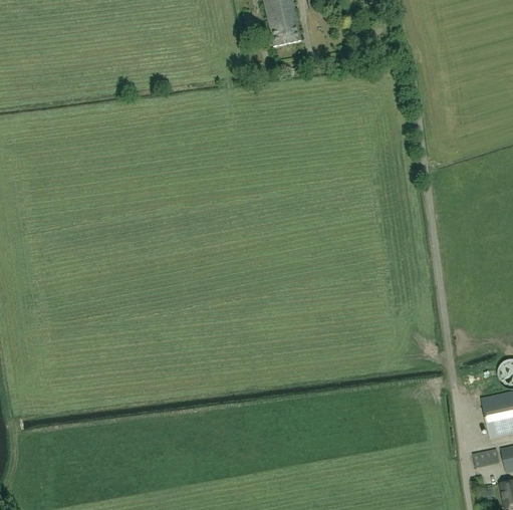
[(262,0),(272,44),(300,38),(291,0),(262,0)]
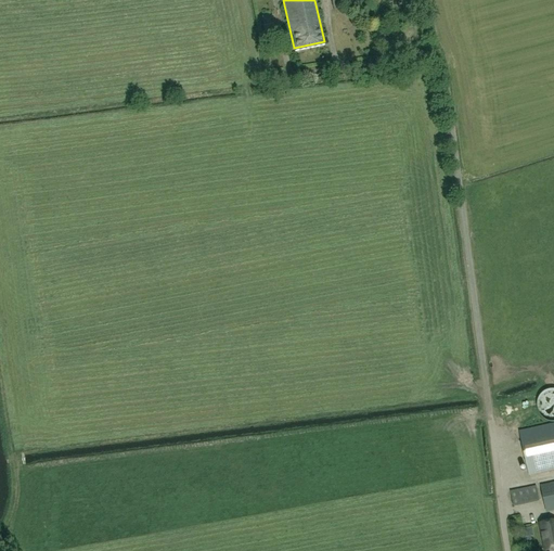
[(262,23),(266,36),(274,34),(272,21),(262,23)]
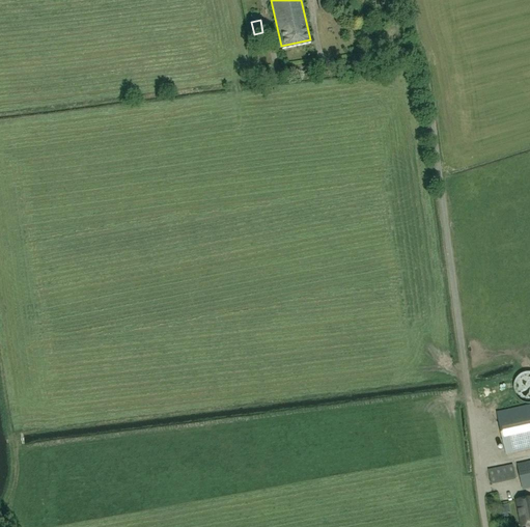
[(529,386),(528,377),(517,379),(520,390),(529,387),(529,386)]
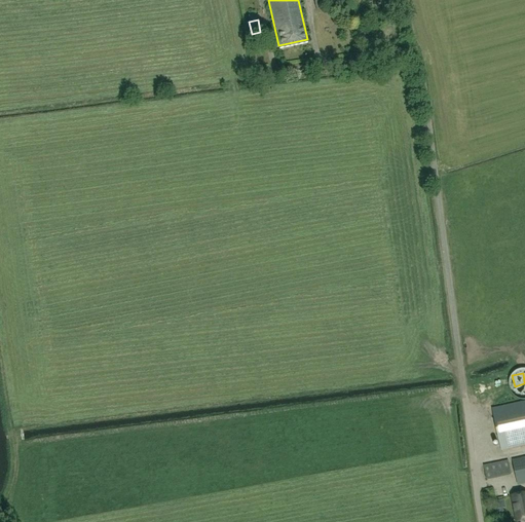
[(524,398),(491,405),(500,447),(524,442),(524,398)]
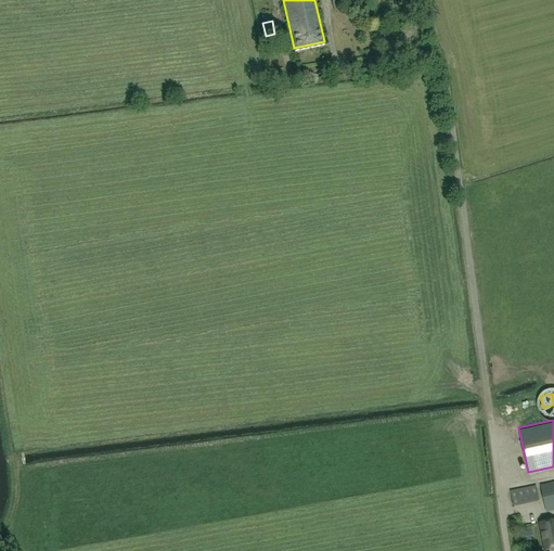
[(553,507),(553,478),(540,483),(545,509),(553,507)]
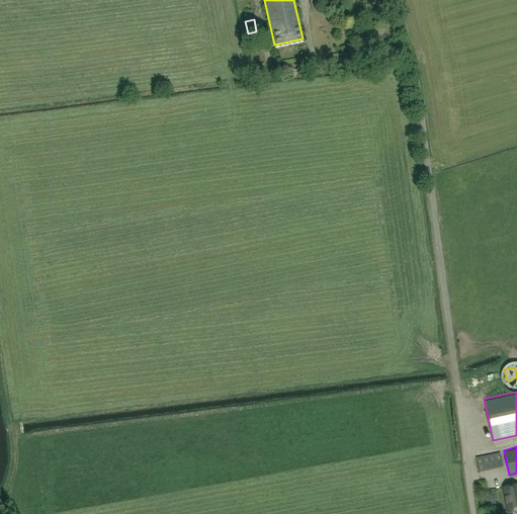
[(516,482),(501,486),(506,511),(512,510),(511,507),(516,506),(516,509),(516,482)]
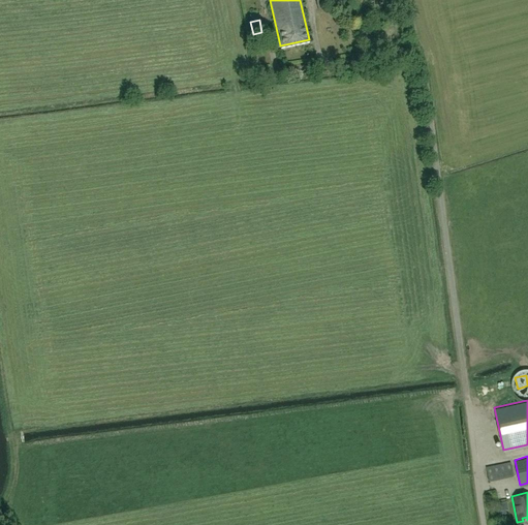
All buildings are outlined.
